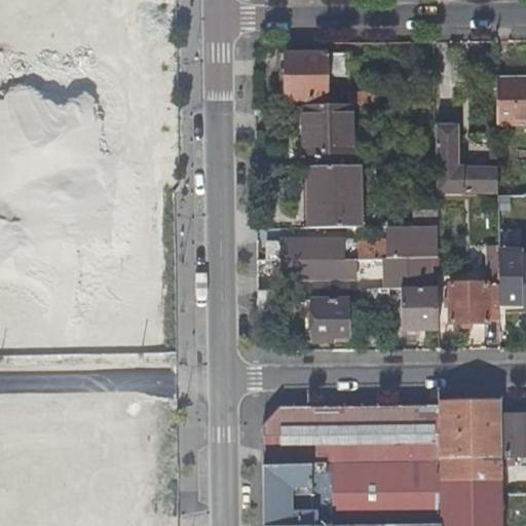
[(347,51),(286,52),(286,98),(326,98),(326,75),(347,75),(347,51)]
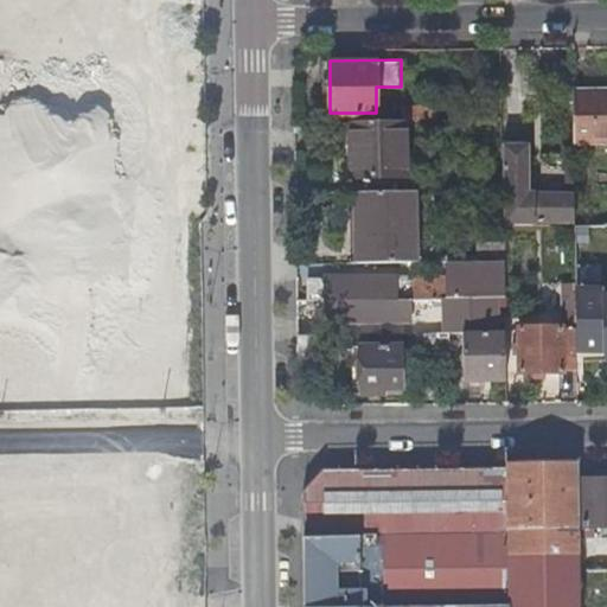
[(575,85),(573,85),(574,140),(574,142),(575,142),(576,139),(606,138),(606,88),(575,89),(575,85)]
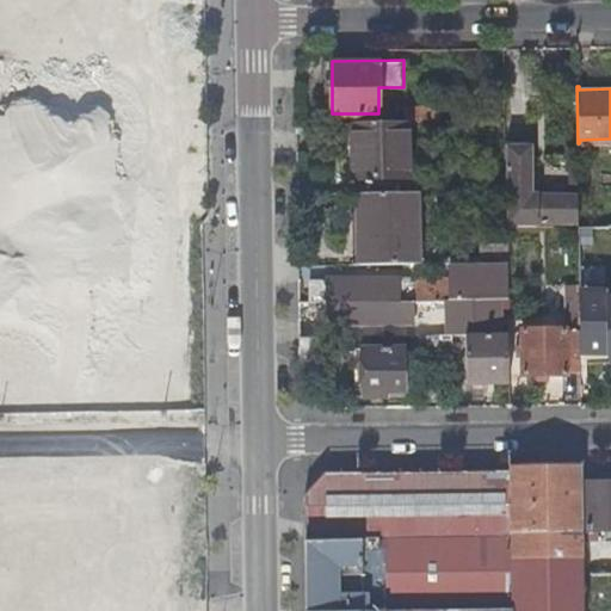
[(402,106),(402,121),(439,119),(438,106),(402,106)]
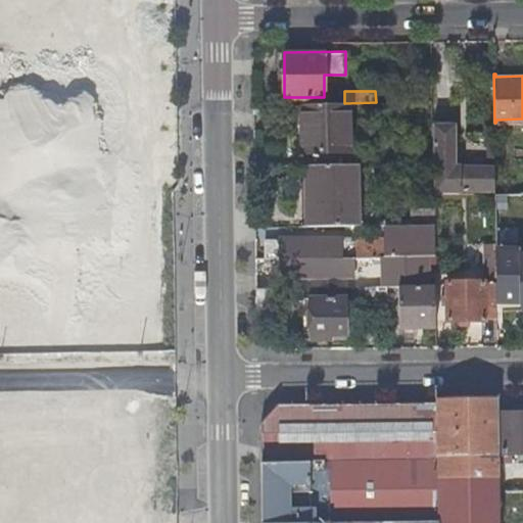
[(350,150),(349,107),(301,107),(302,151),(350,150)]
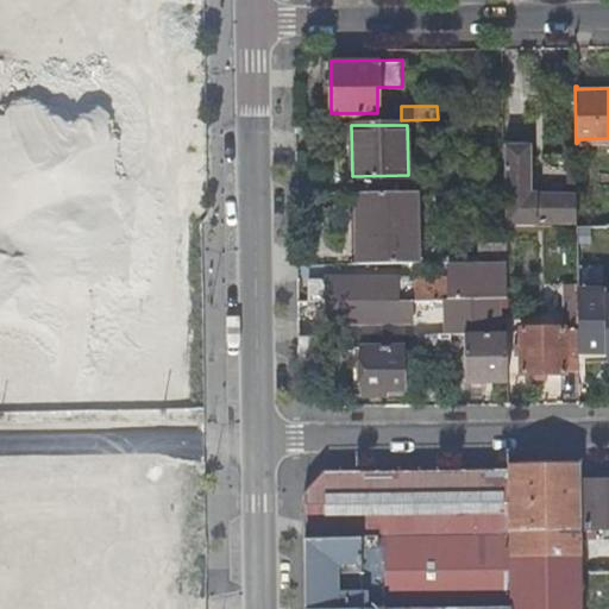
[(565,164),(570,164),(576,164),(576,143),(576,140),(565,142),(565,164)]
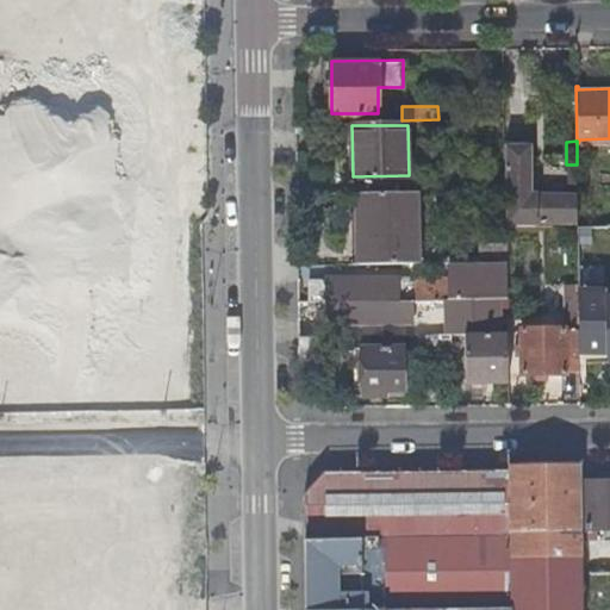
[(508,194),(505,194),(506,226),(534,225),(534,219),(578,218),(577,190),(571,190),(539,190),(537,179),(530,179),(529,142),(508,142),(508,194)]
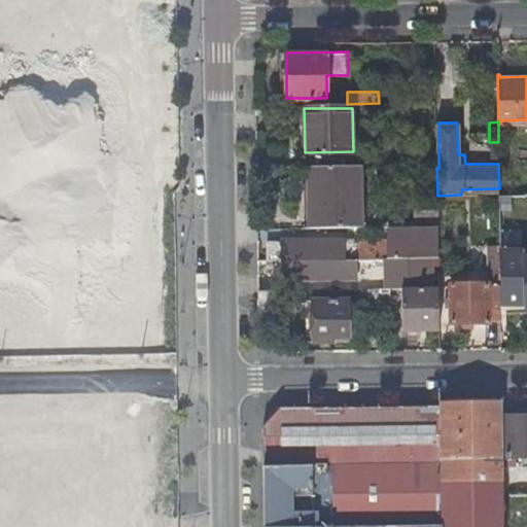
[(306,166),(308,227),(360,226),(359,165),(306,166)]
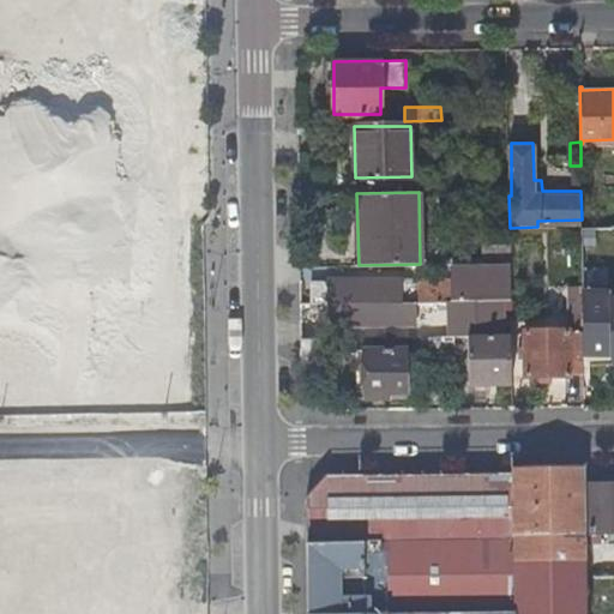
[(482,244),(483,263),(510,263),(510,244),(482,244)]
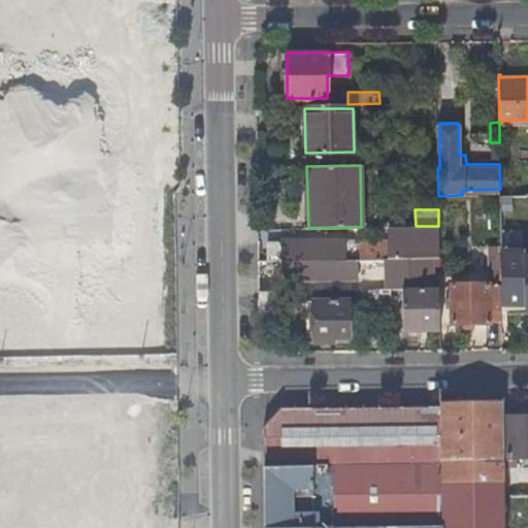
[(392,227),(393,259),(434,258),(439,258),(438,226),(416,226),(392,227)]
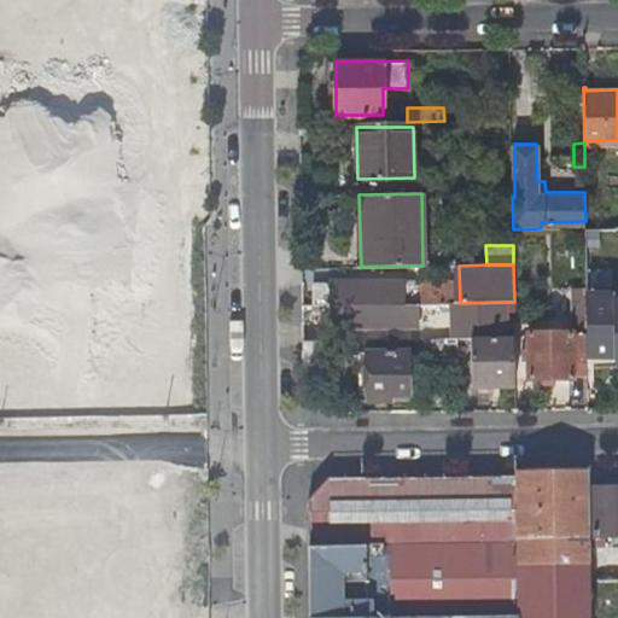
[(314,283),(314,305),(330,304),(392,304),(404,304),(404,281),(314,283)]
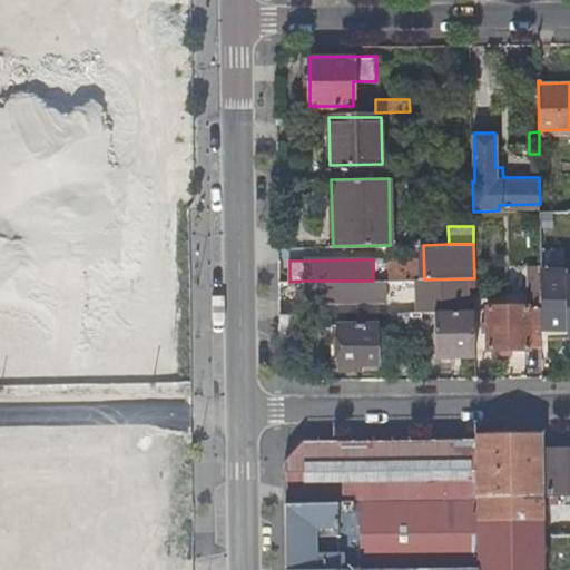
[(568,267),(540,268),(540,294),(541,307),(541,334),(567,333),(567,341),(569,341),(569,274),(568,275),(568,267)]
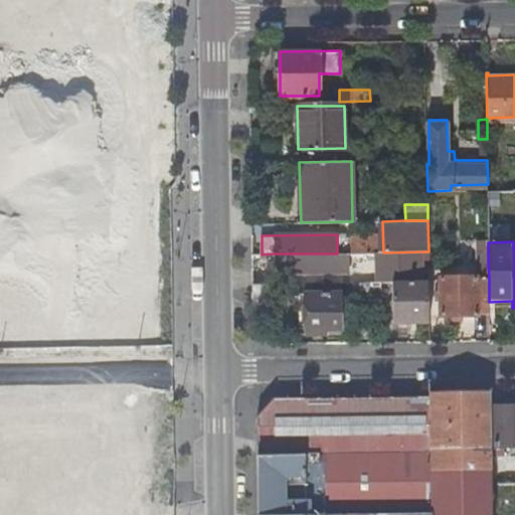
[(423,281),(423,251),(383,252),(373,252),(374,282),(380,282),(393,281),(405,281),(423,281)]
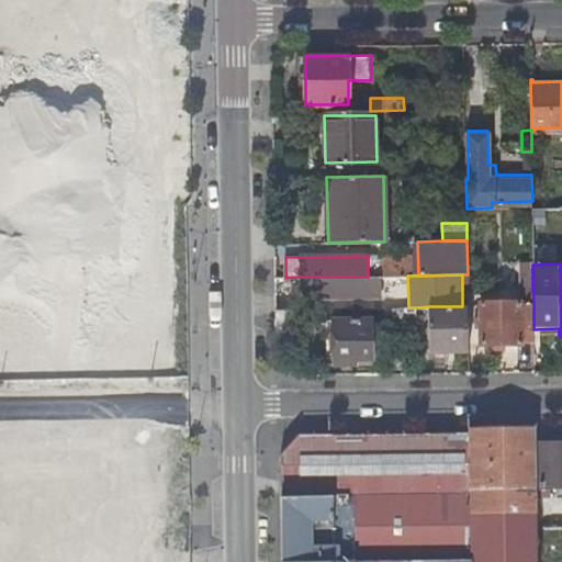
[(357,290),(357,277),(300,277),(300,296),(345,296),(345,292),(357,292),(357,290)]
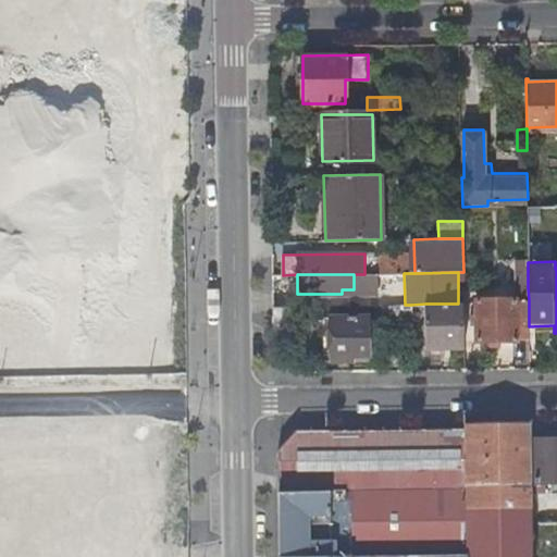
[(383,276),(382,295),(399,296),(399,276),(383,276)]
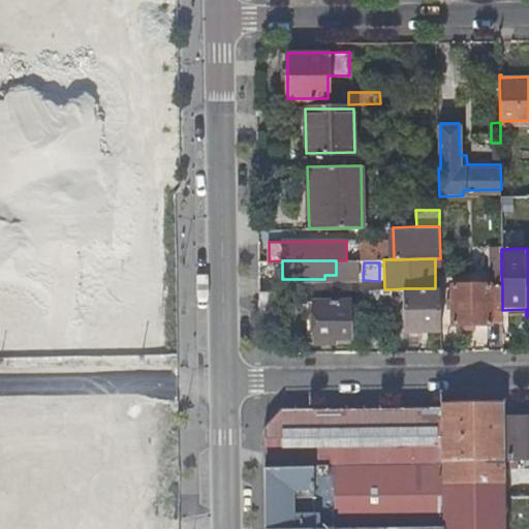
[(491,321),(504,321),(502,310),(502,285),(491,285),(491,283),(452,284),(453,294),(447,294),(447,310),(453,310),(453,323),(491,323),(491,321)]
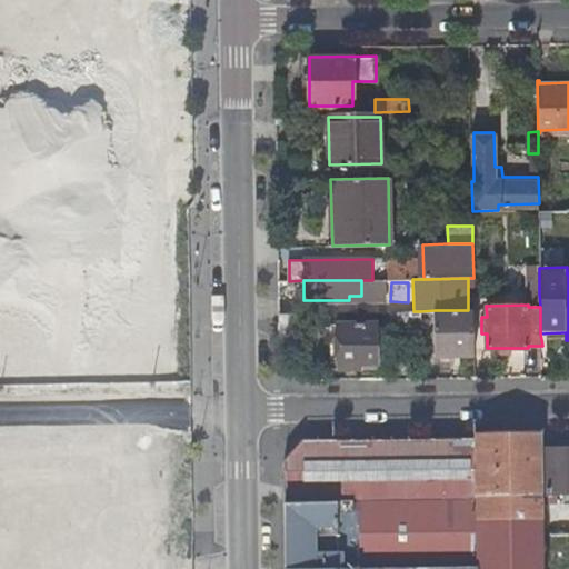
[(436,355),(475,353),(475,310),(468,310),(448,310),(435,310),(436,355)]
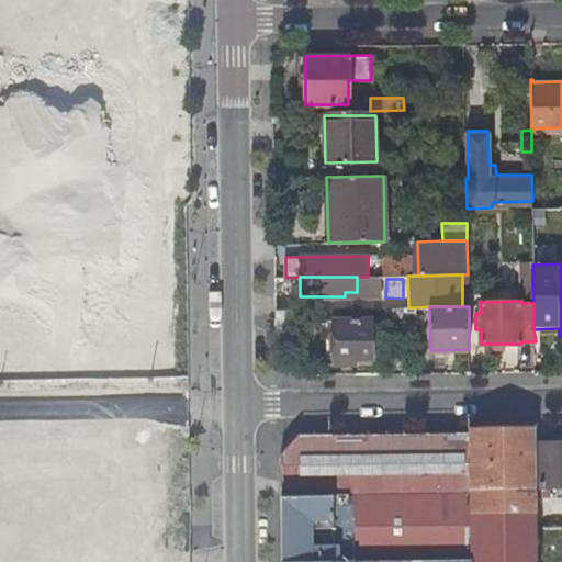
[(416,340),(415,307),(408,307),(385,307),(385,341),(416,340)]
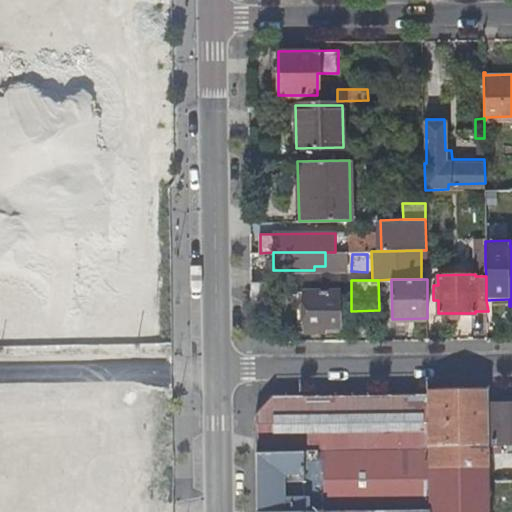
[(304,332),(352,331),(351,317),(339,317),(338,290),(303,291),(304,332)]
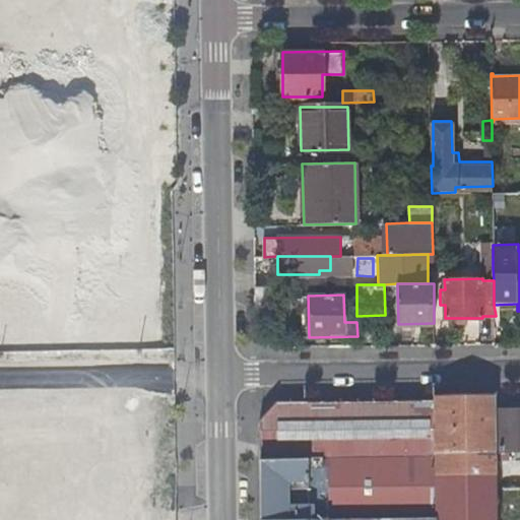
[(456,452),(497,451),(496,394),(434,395),(434,400),(436,456),(436,475),(456,474),(456,452)]
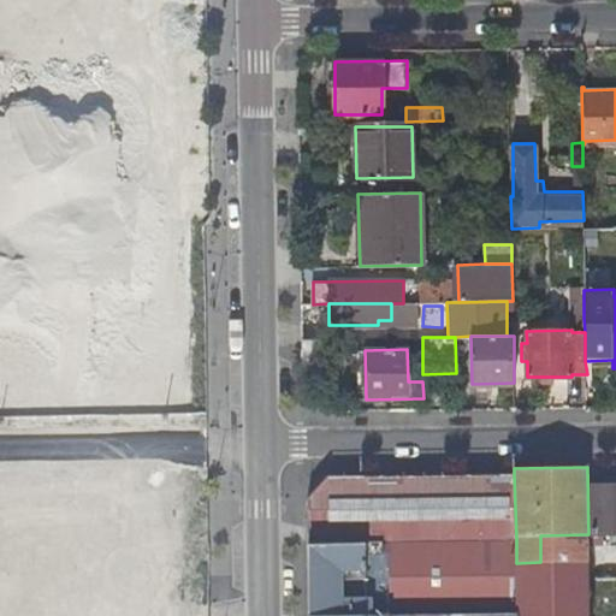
[(307,498),(308,544),(516,540),(514,474),(325,478),(307,498)]
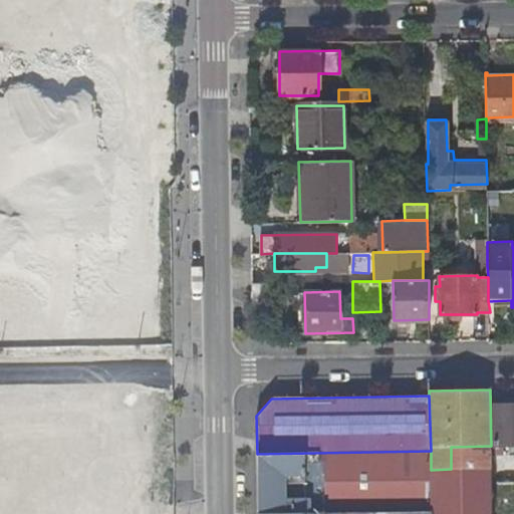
[(495,445),(513,444),(513,404),(494,405),(495,445)]
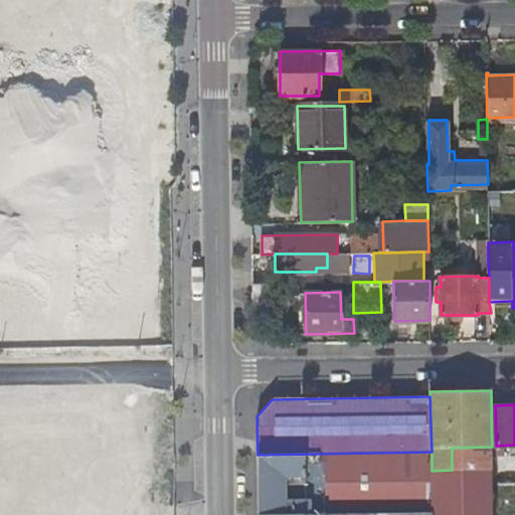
[(452,448),(452,470),(460,470),(460,471),(493,470),(492,447),(452,448)]
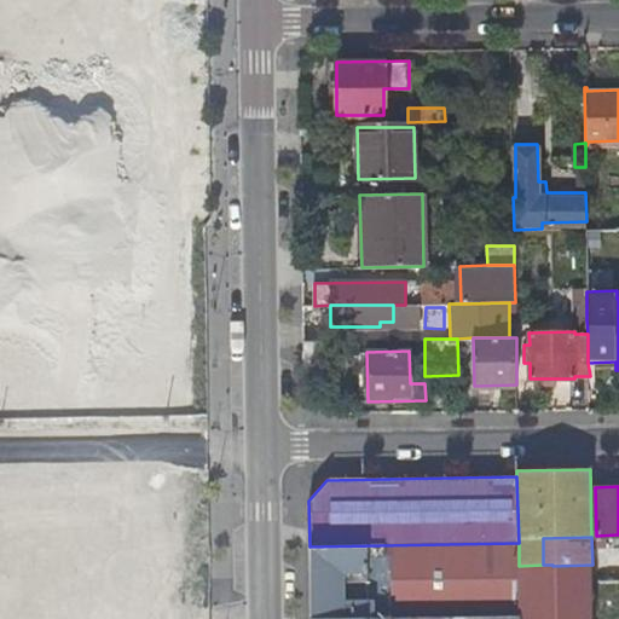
[(618,582),(618,541),(601,541),(600,582),(618,582)]
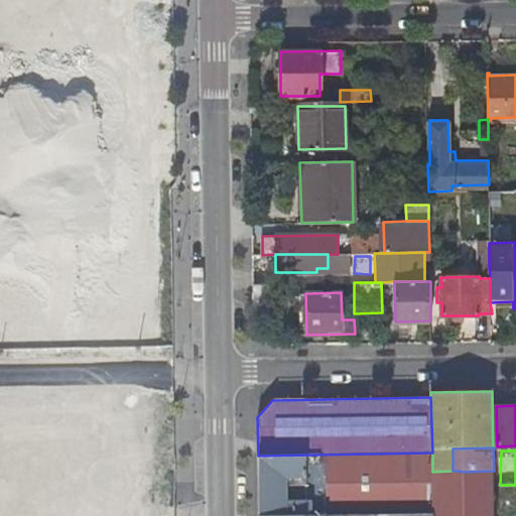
[(325,462),(325,515),(432,513),(432,472),(432,453),(258,456),(258,515),(274,515),(286,515),(284,485),(305,485),(305,462),(325,462)]
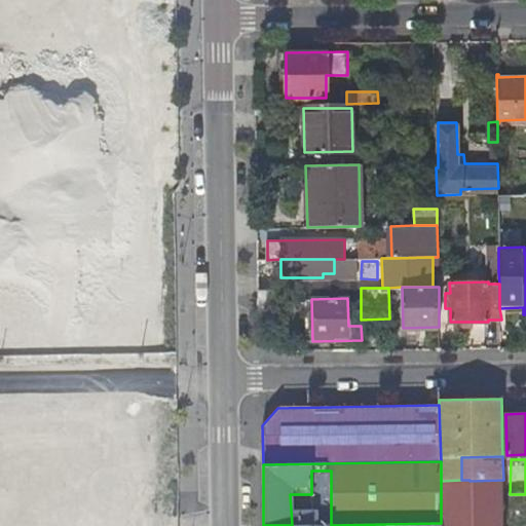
[(290,494),(292,525),(331,525),(331,471),(311,471),(311,494),(290,494)]
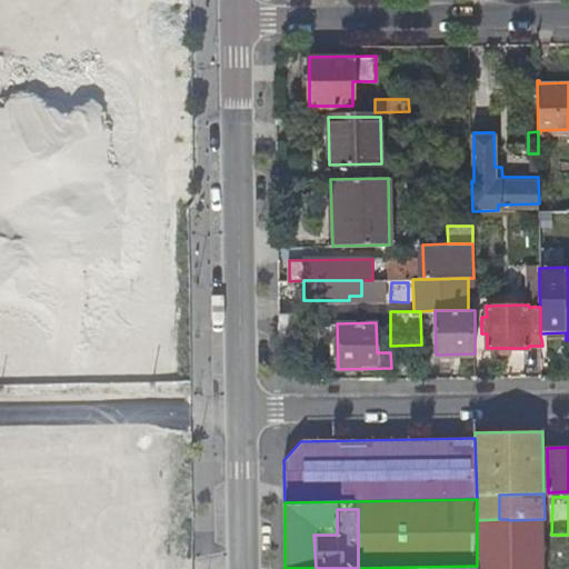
[(498,568),(499,519),(477,520),(477,566),(477,568),(498,568)]
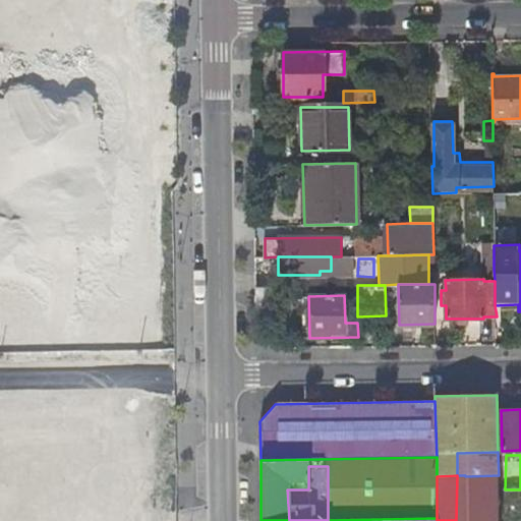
[(465,475),(457,475),(456,520),(499,520),(499,475),(465,476),(465,475)]
